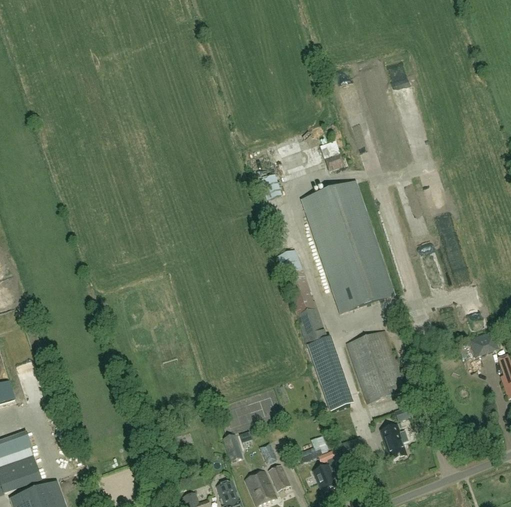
[(287,133),(280,134),(281,143),(289,142),(287,133)]
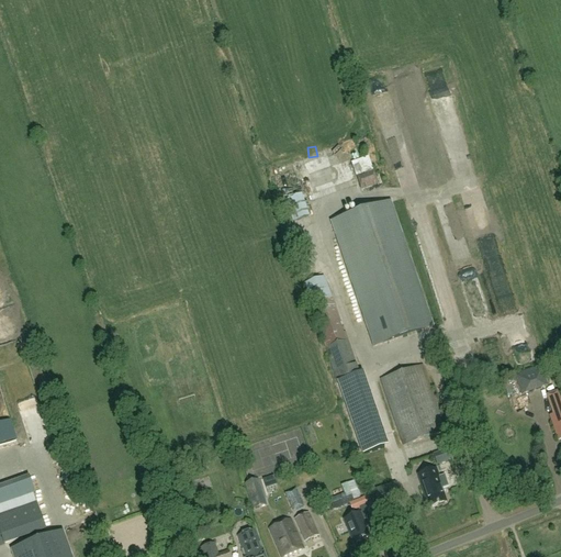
[(368,152),(351,158),(356,171),(361,185),(378,180),(376,173),(373,166),(372,166),(368,152)]
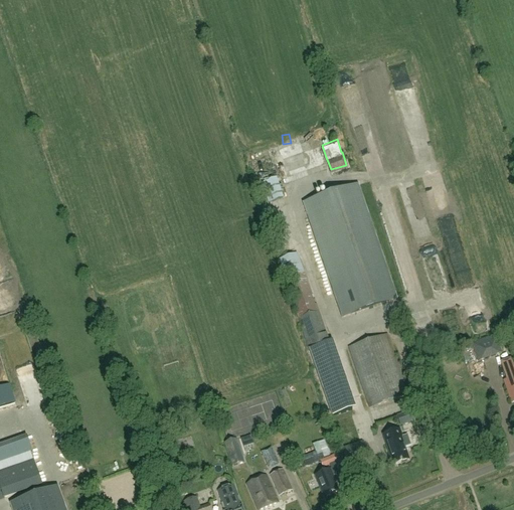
[(386,168),(366,173),(369,183),(389,178),(386,168)]
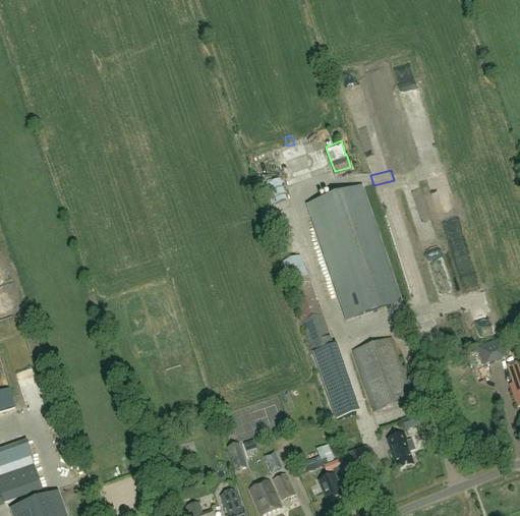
[(264,181),(271,202),(286,196),(279,176),(264,181)]
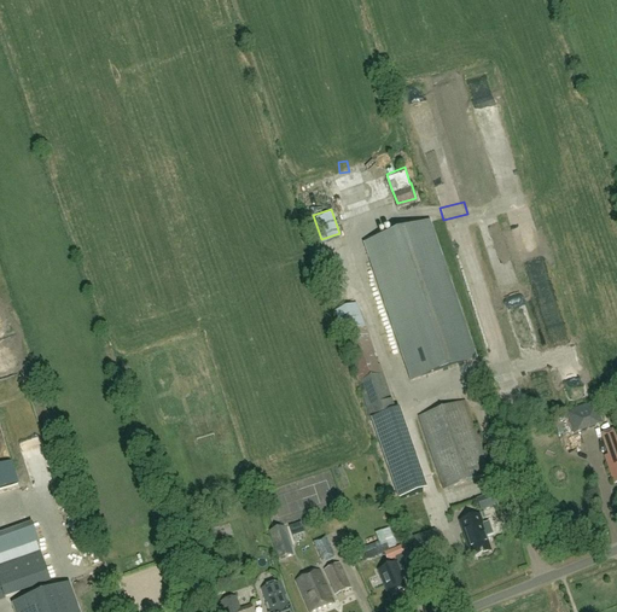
[(409,377),(473,355),(428,217),(366,238),(408,362),(406,363),(409,377)]
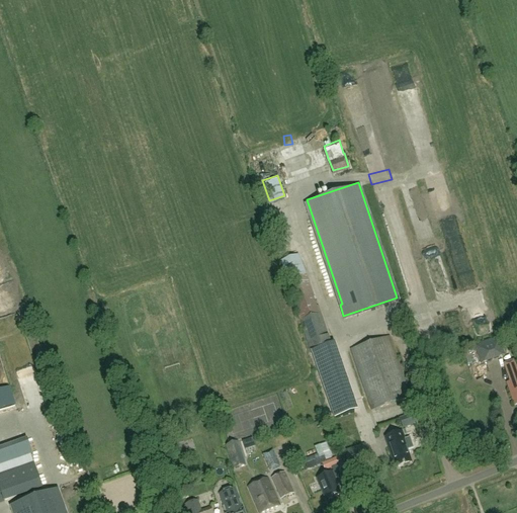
[(392,248),(404,246),(402,237),(390,239),(392,248)]
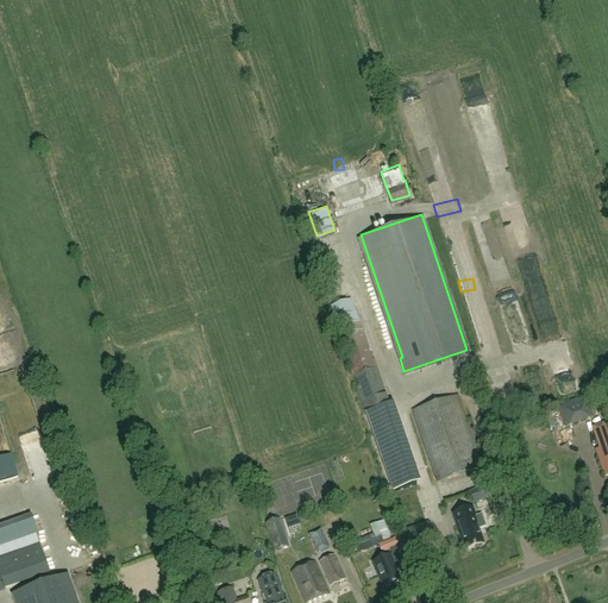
[(351,295),(330,302),(351,364),(349,364),(364,407),(388,399),(374,356),(373,356),(351,295)]
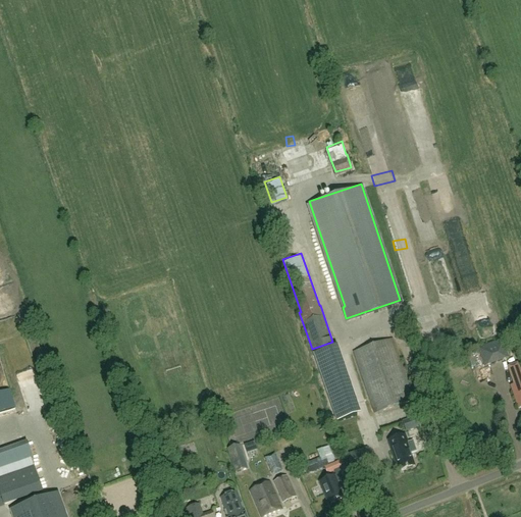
[(393,335),(353,349),(373,410),(413,397),(393,335)]
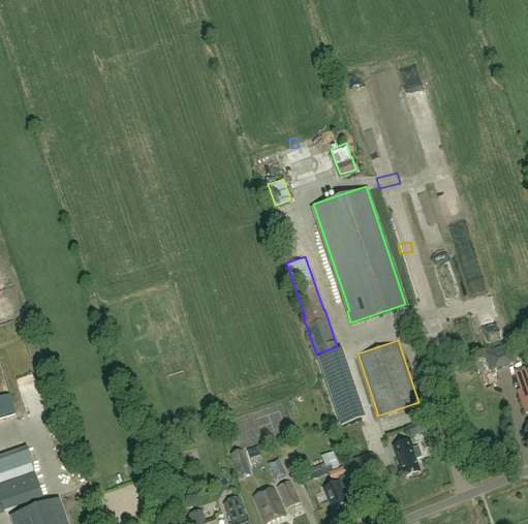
[(491,366),(515,358),(508,340),(485,348),(491,366)]
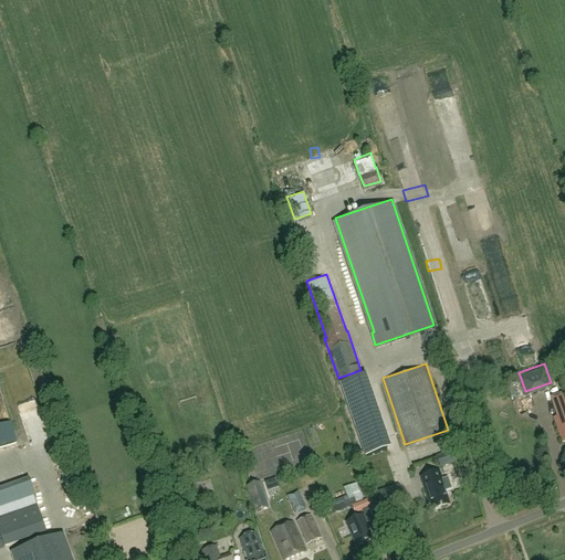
[(564,409),(553,413),(562,437),(564,435),(564,409)]
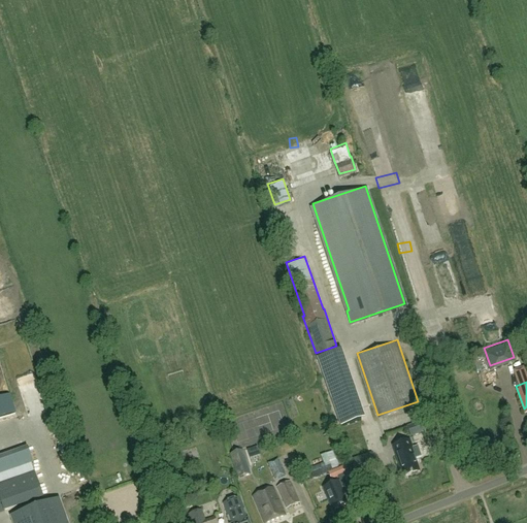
[(361,402),(336,411),(339,420),(364,413),(361,402)]
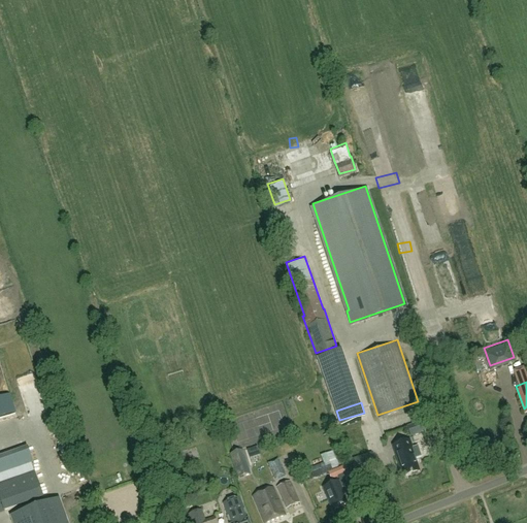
[(2,418),(4,426),(14,424),(12,416),(2,418)]
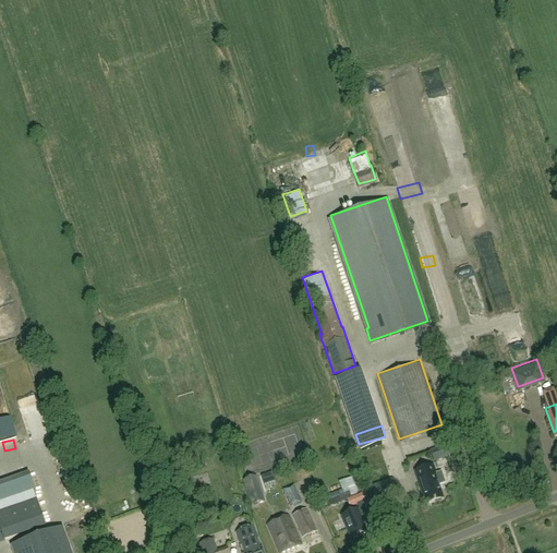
[(433,458),(446,453),(443,442),(428,446),(433,458)]
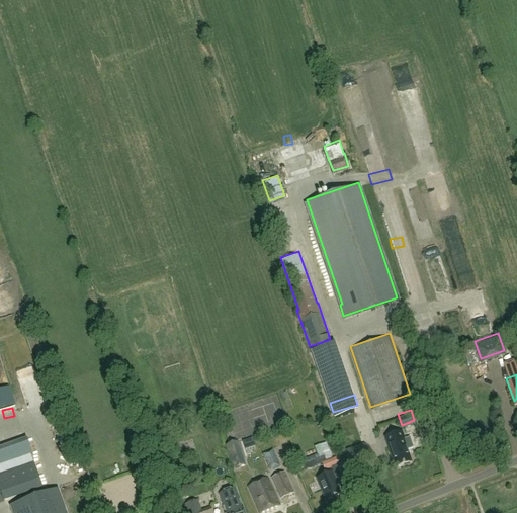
[(394,439),(388,440),(391,451),(392,451),(395,463),(410,459),(407,447),(413,445),(410,434),(404,436),(402,428),(391,431),(394,439)]
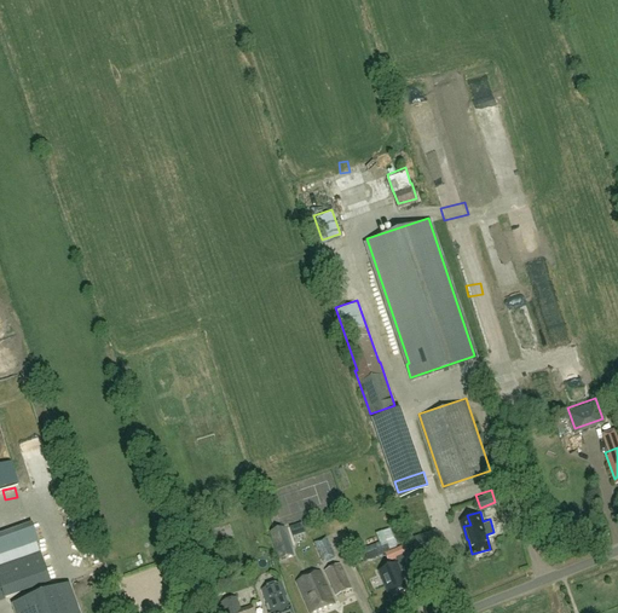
[(278,556),(293,551),(284,522),(269,527),(278,556)]
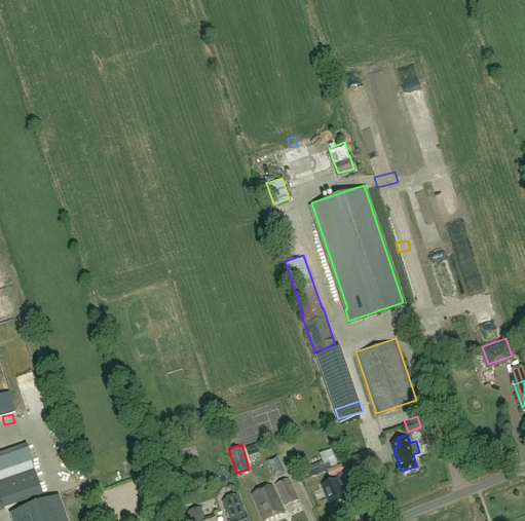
[(265,458),(270,471),(282,467),(276,454),(265,458)]
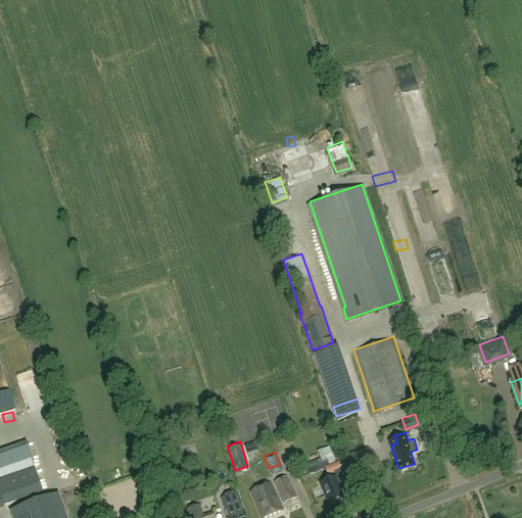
[(31,460),(0,469),(0,498),(39,486),(31,460)]
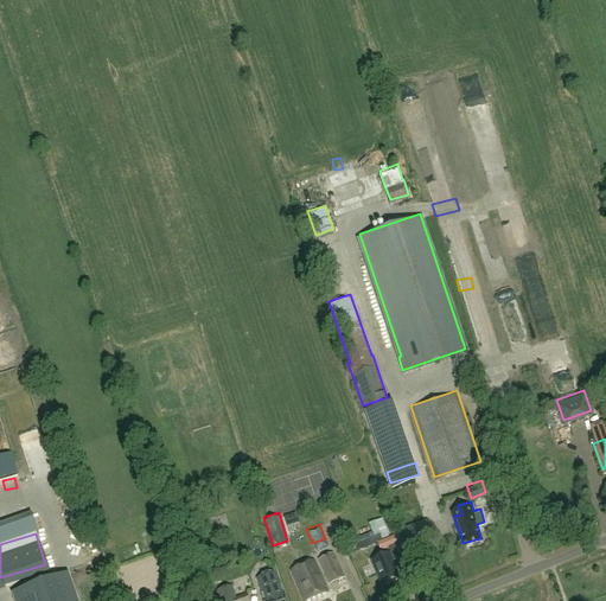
[(332,549),(318,556),(329,580),(344,573),(332,549)]
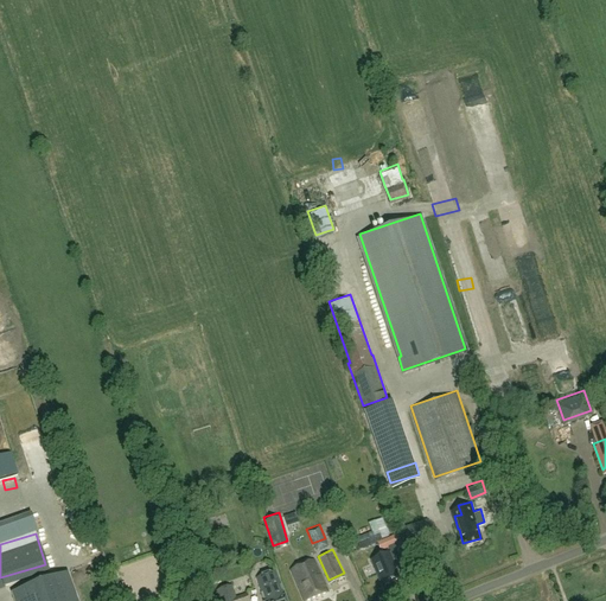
[(388,549),(371,556),(381,580),(397,574),(393,563),(394,562),(388,549)]
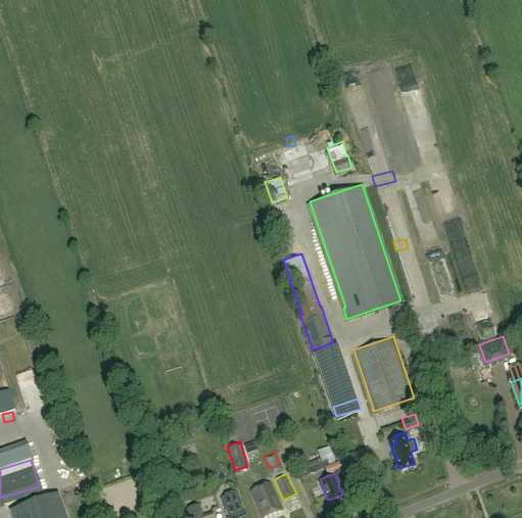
[(270,479),(250,488),(262,514),(281,506),(270,479)]
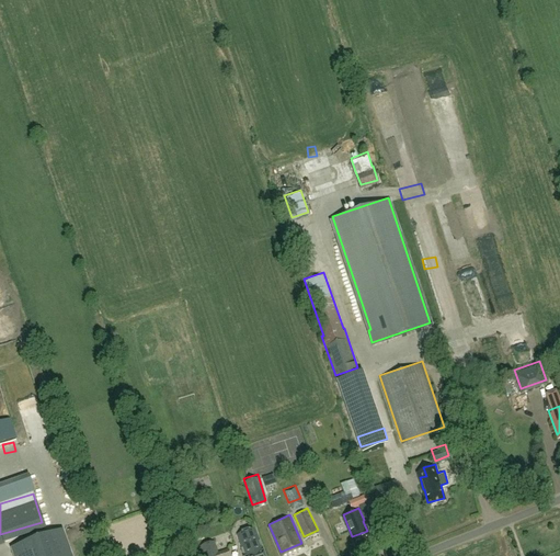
[(265,555),(256,530),(254,524),(236,531),(244,555),(265,555)]
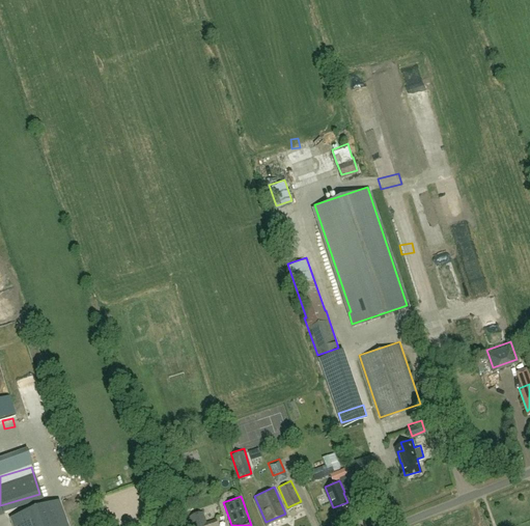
[(68,525),(58,498),(12,515),(16,525),(68,525)]
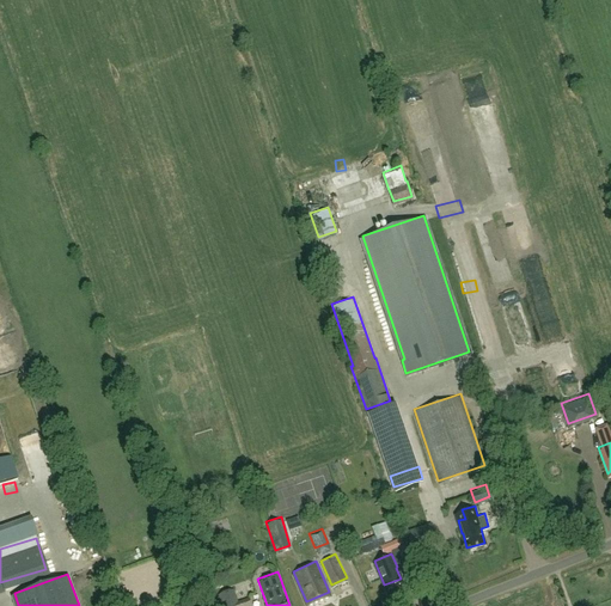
[(233,586),(218,591),(222,605),(249,605),(252,605),(248,594),(237,598),(233,586)]
